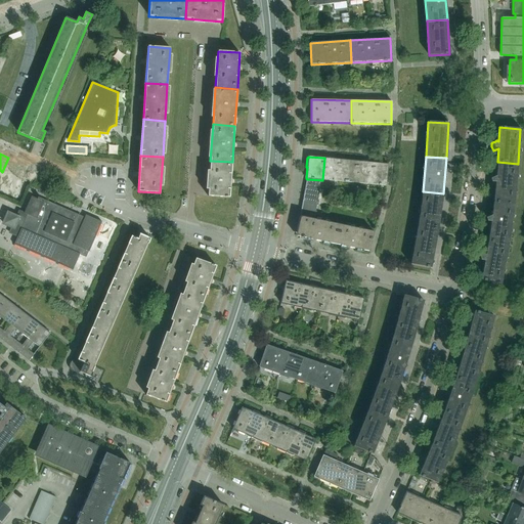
[(8,158),(2,172),(5,172),(13,176),(19,162),(8,158)]
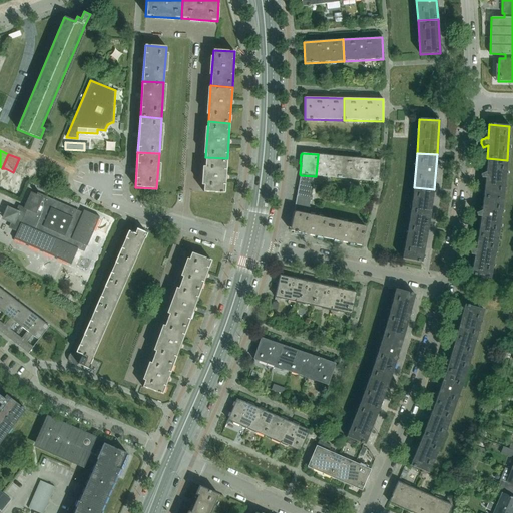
[(341,157),(318,155),(316,176),(339,178),(341,157)]
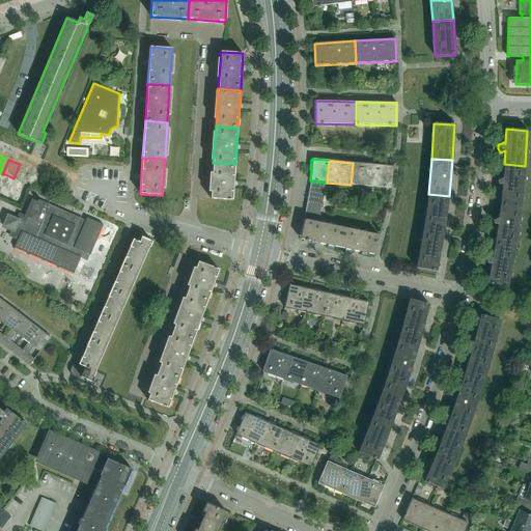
[(213,163),(211,199),(232,200),(235,164),(213,163)]
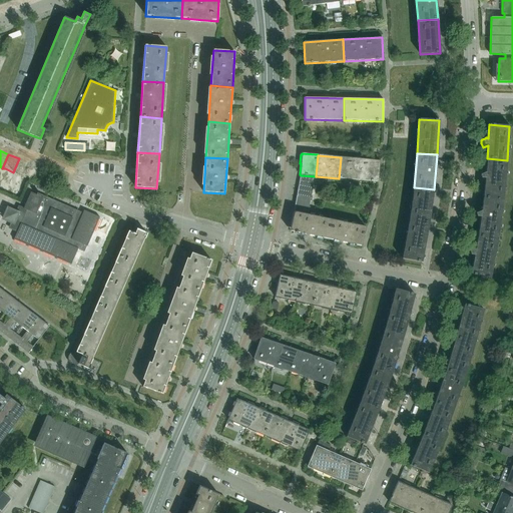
[(339,178),(378,182),(380,160),(341,157),(339,178)]
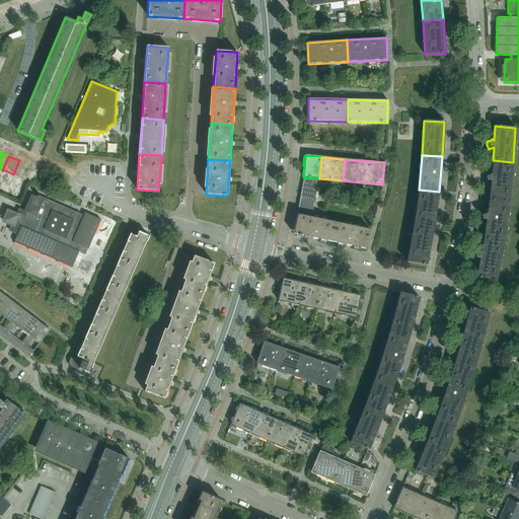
[(19,160),(13,174),(17,175),(24,178),(29,165),(19,160)]
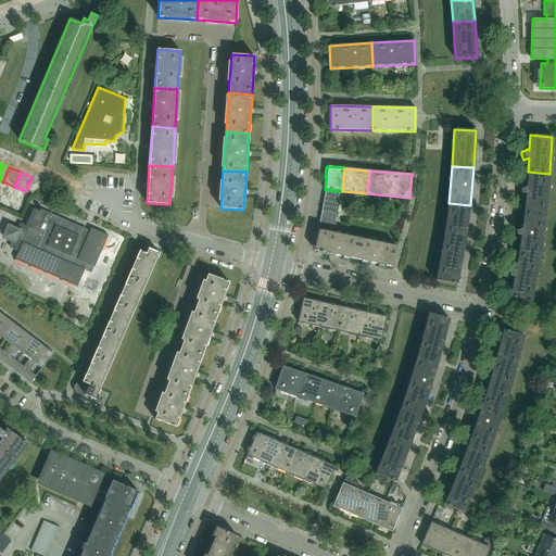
[(545,217),(550,174),(528,172),(527,187),(526,186),(525,186),(523,186),(522,186),(519,187),(519,188),(518,188),(518,189),(518,190),(518,191),(520,197),(526,193),(523,214),(545,217)]
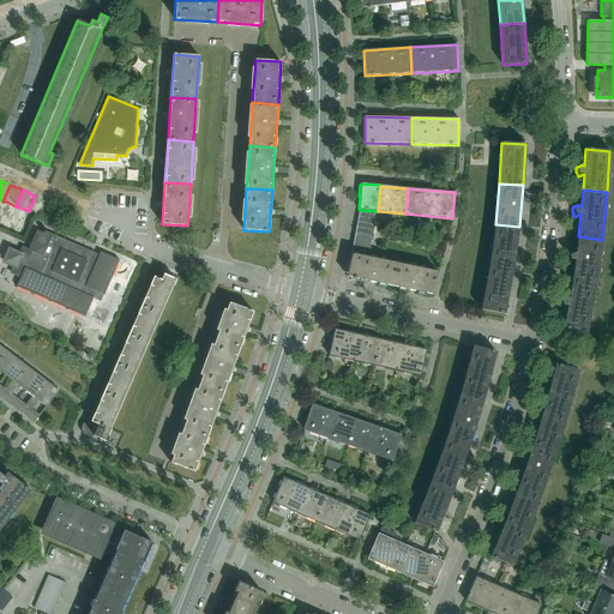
[(1,204),(0,208),(0,222),(7,226),(14,209),(1,204)]
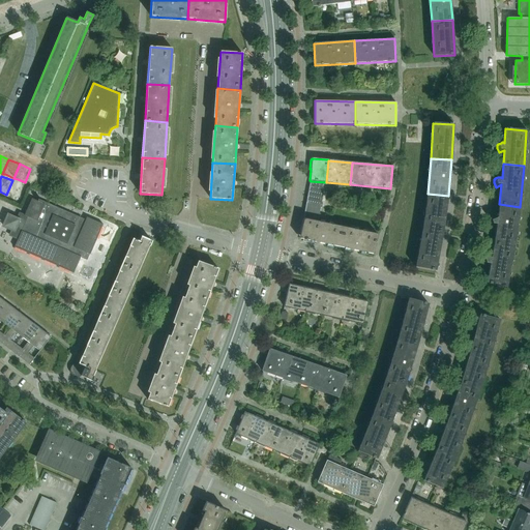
[(12,180),(6,195),(18,199),(24,185),(12,180)]
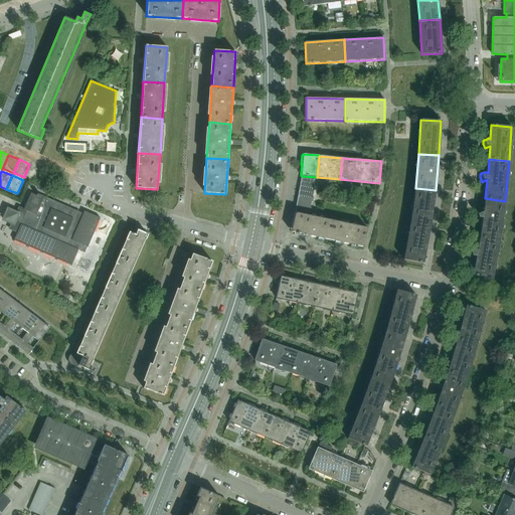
[(311,216),(314,195),(317,177),(302,176),(295,212),(311,216)]
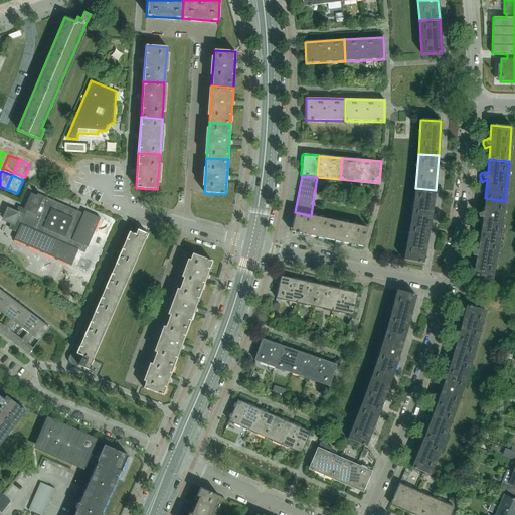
[(431,224),(436,190),(415,188),(410,220),(431,224)]
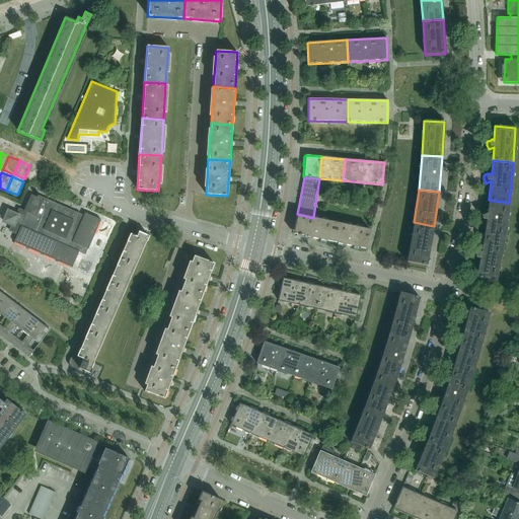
[(85,254),(87,249),(88,249),(101,220),(85,213),(83,215),(38,196),(36,197),(31,195),(21,217),(8,211),(3,221),(12,225),(9,230),(17,234),(13,242),(72,268),(79,252),(85,254)]
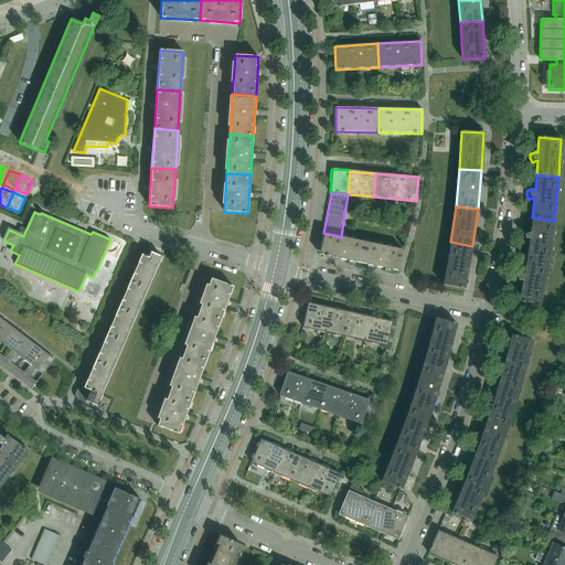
[(548,264),(554,221),(532,217),(530,233),(530,232),(529,232),(528,231),(526,231),(526,232),(523,233),(522,233),(522,234),(521,235),(521,236),(522,236),(521,237),(523,242),(529,240),(526,259),(548,264)]
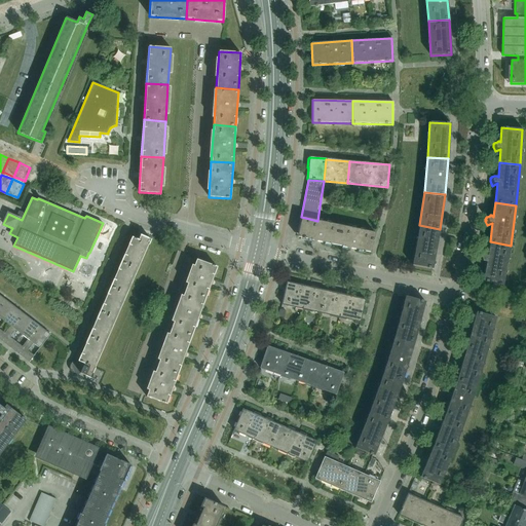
[(312,240),(313,240),(317,221),(301,217),(298,232),(297,237),(301,237),(300,239),(311,241),(312,240)]
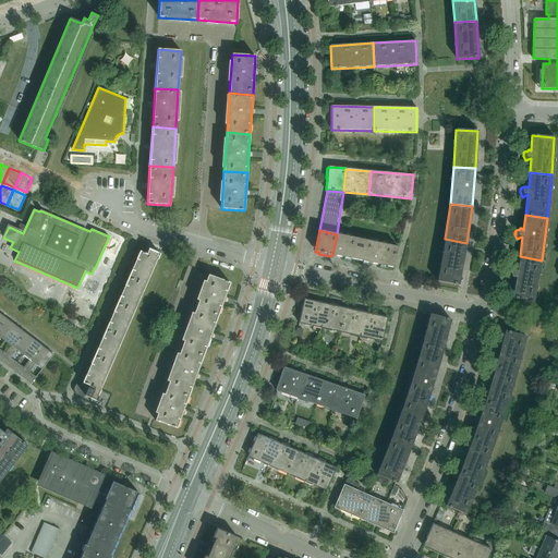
[(368,241),(337,234),(332,255),(364,262),(368,241)]
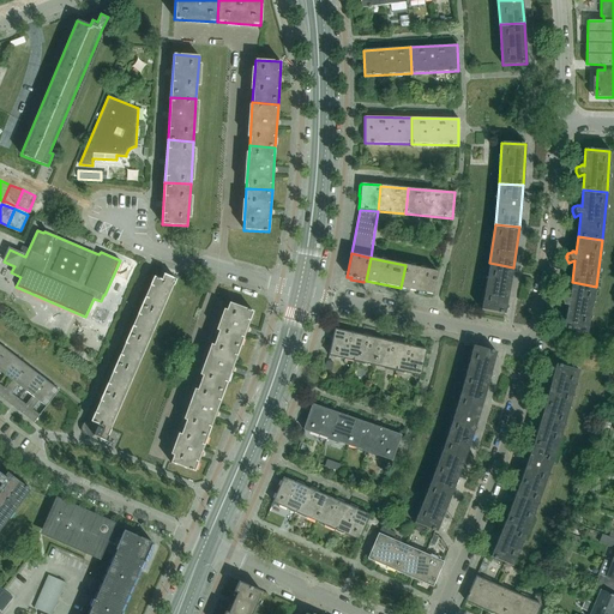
[(505,314),(513,268),(489,263),(481,309),(505,314)]
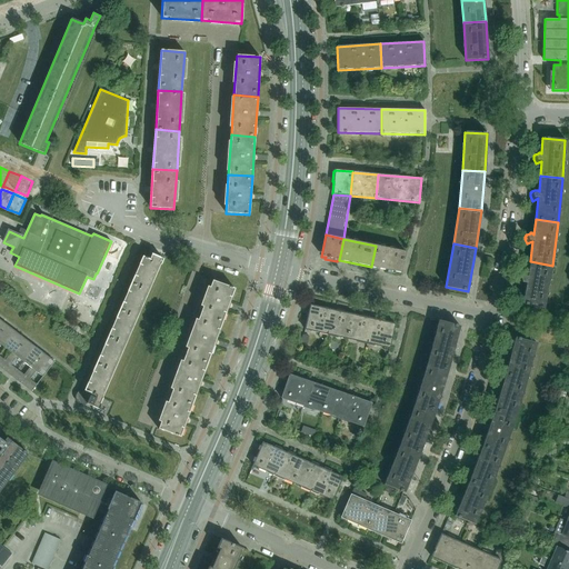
[(371,267),(401,273),(406,251),(376,246),(371,267)]
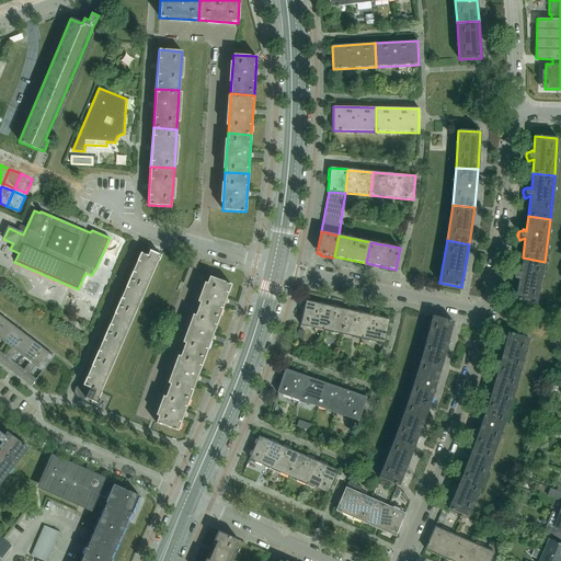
[(75,391),(75,392),(75,395),(75,396),(76,397),(76,398),(77,398),(78,399),(79,399),(80,399),(81,399),(82,399),(83,399),(84,399),(86,398),(96,403),(102,392),(101,391),(158,261),(159,261),(161,256),(150,251),(147,256),(140,253),(83,385),(82,385),(81,385),(80,385),(79,386),(78,386),(77,387),(76,388),(75,390),(75,391)]
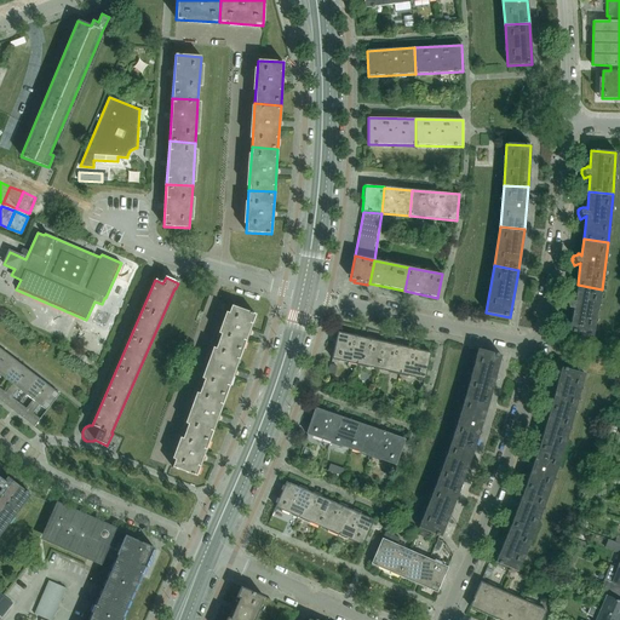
[(592,336),(602,290),(578,285),(574,302),(574,300),(573,300),(572,300),(570,300),(567,302),(566,302),(566,303),(564,304),(564,305),(567,311),(573,309),(569,332),(592,336)]
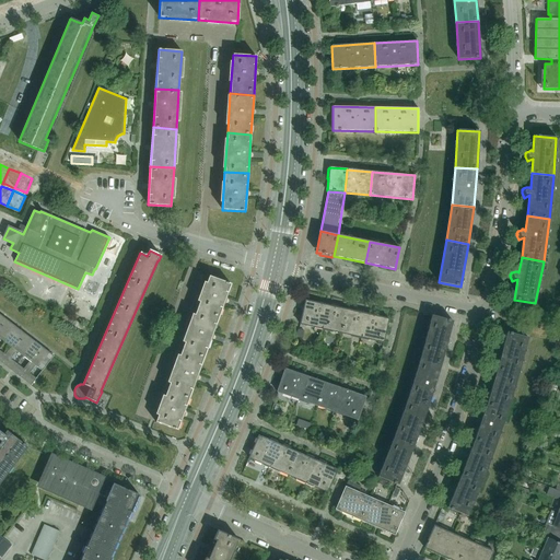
[(218,322),(231,284),(209,277),(196,313),(218,322)]
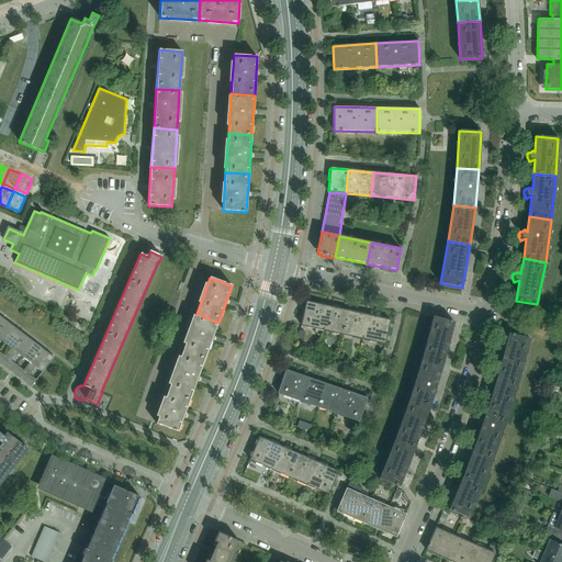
[(306,302),(301,325),(343,335),(348,311),(306,302)]
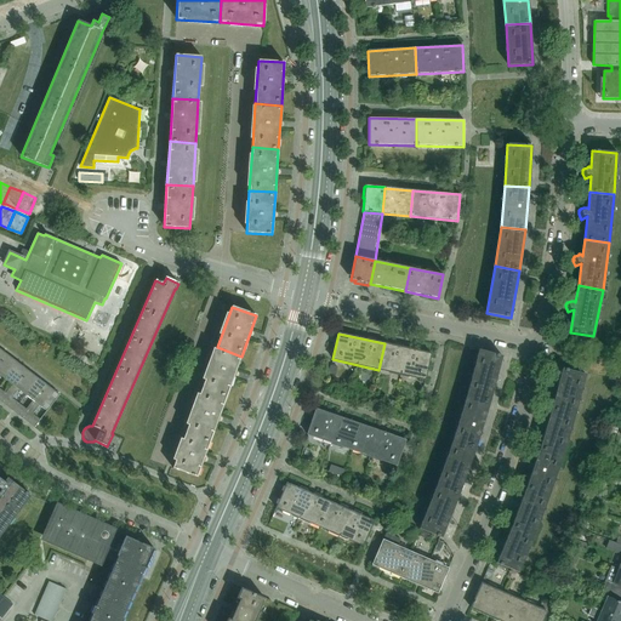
[(385,343),(379,370),(425,380),(431,354),(385,343)]
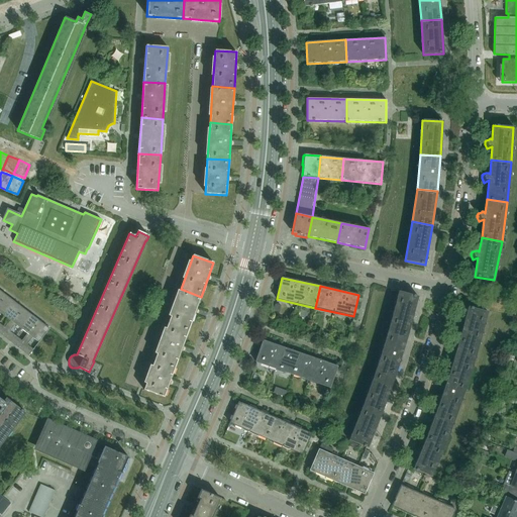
[(181,289),(168,323),(188,330),(201,297),(181,289)]
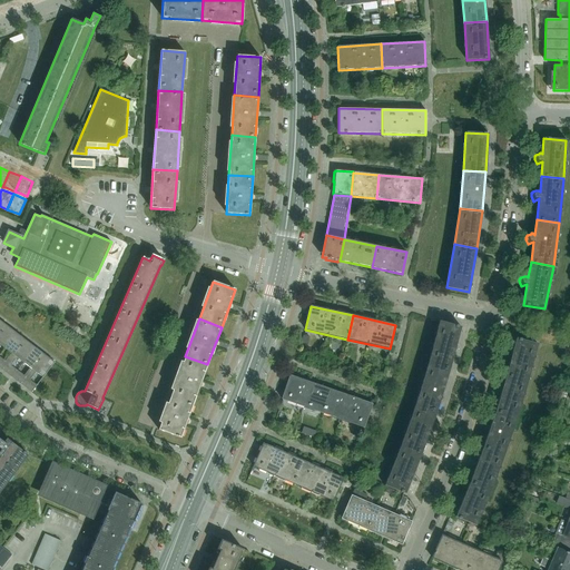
[(461,327),(439,321),(428,363),(450,370),(461,327)]
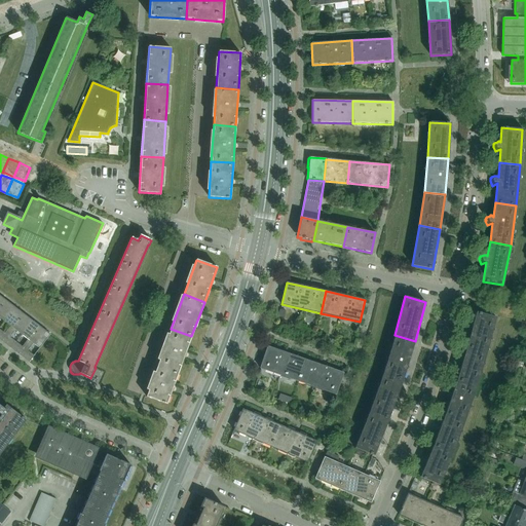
[(5,300),(0,307),(0,317),(4,322),(14,307),(5,300)]
